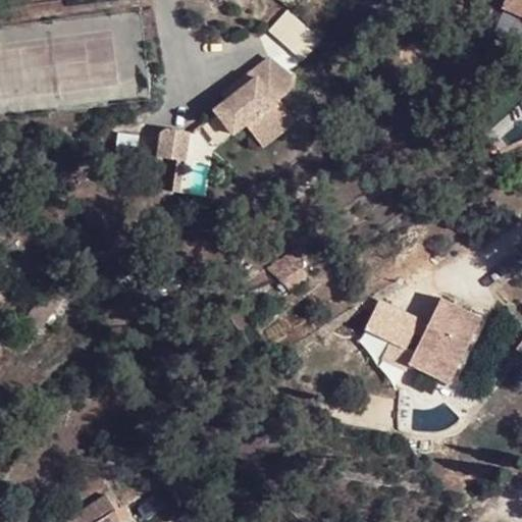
[(521,0),(491,0),(489,5),(521,17),(521,0)]
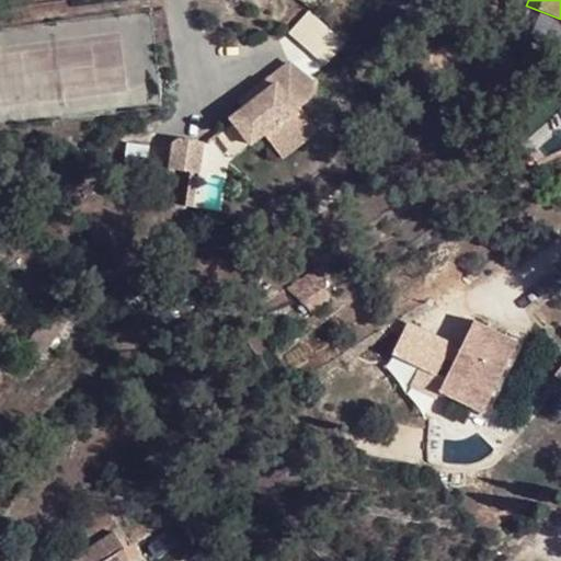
[(292,68),(238,110),(244,119),(228,130),(251,161),(266,153),(281,168),(319,142),(301,119),(325,101),(292,68)]
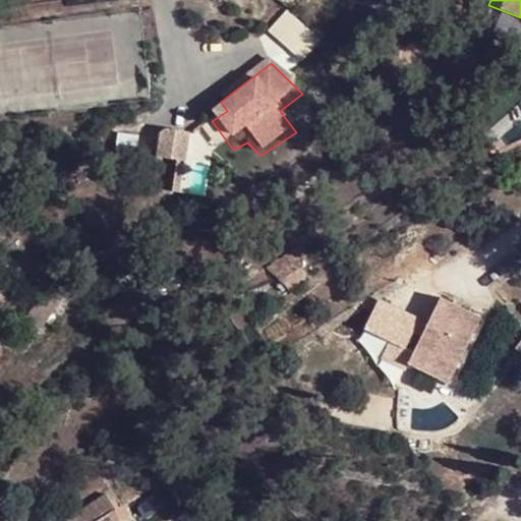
[(183,165),(189,134),(159,128),(153,159),(183,165)]
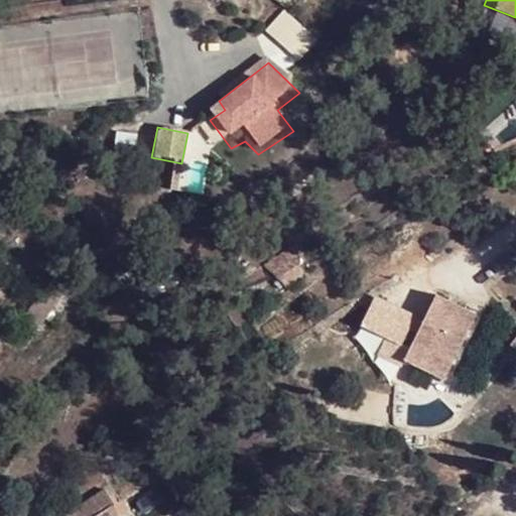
[(270,257),(277,286),(303,280),(296,251),(270,257)]
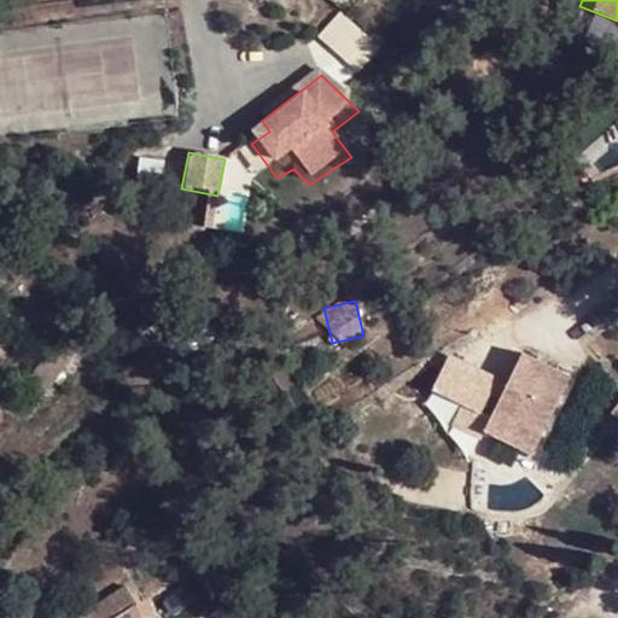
[(34,407),(70,359),(53,345),(17,394),(34,407)]
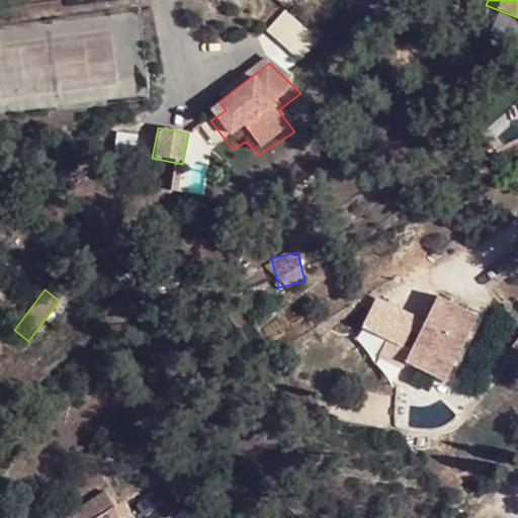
[(404,363),(442,381),(475,315),(436,296),(404,363)]
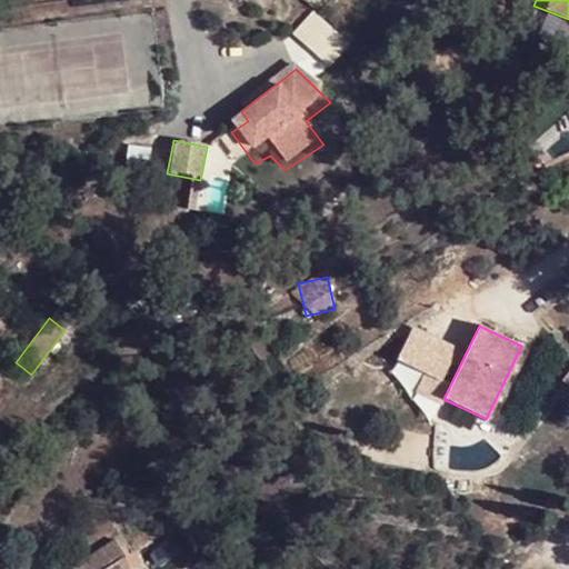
[(568,369),(559,381),(568,390),(568,389),(568,369)]
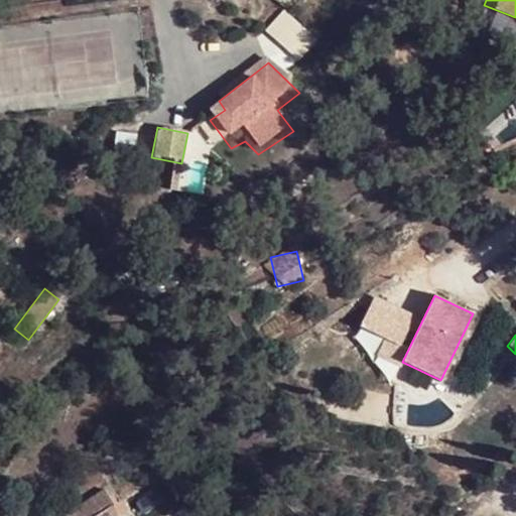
[(116,515),(103,491),(66,511),(69,515),(116,515)]
